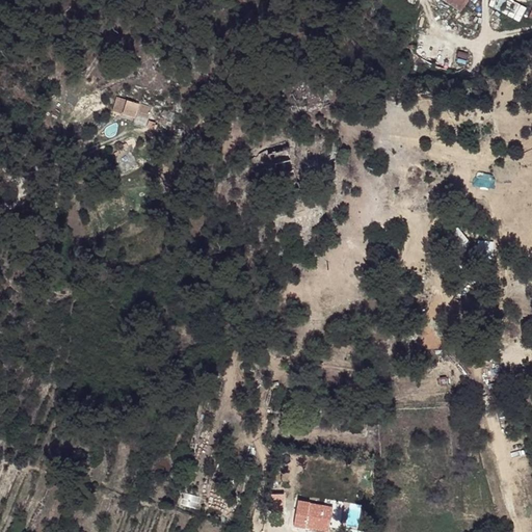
[(447,0),(446,2),(467,16),(476,2),(472,0),(447,0)]
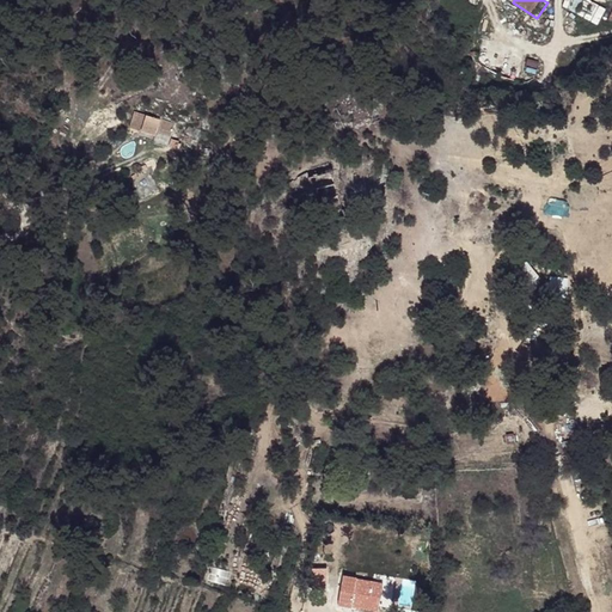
[(564,0),(561,8),(597,24),(605,5),(592,0),(564,0)]
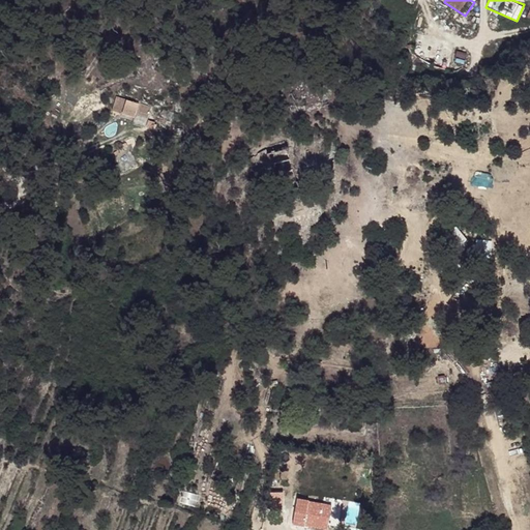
[(119,111),(108,109),(105,121),(116,124),(119,111)]
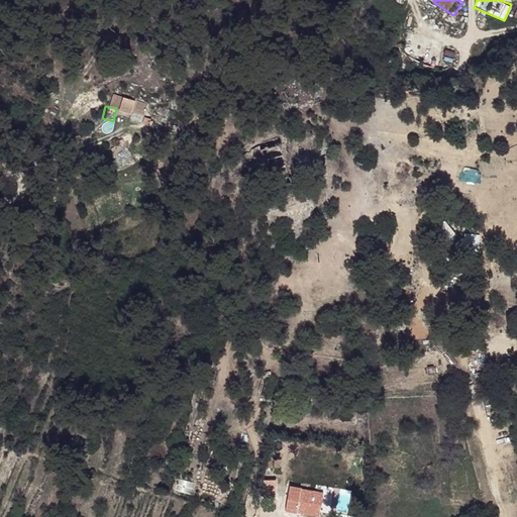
[(139,114),(116,108),(113,121),(125,124),(126,121),(137,123),(139,114)]
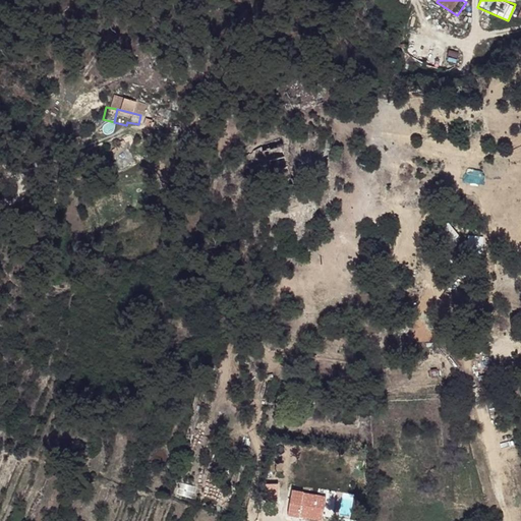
[(127,122),(126,125),(124,132),(135,135),(138,124),(127,122)]
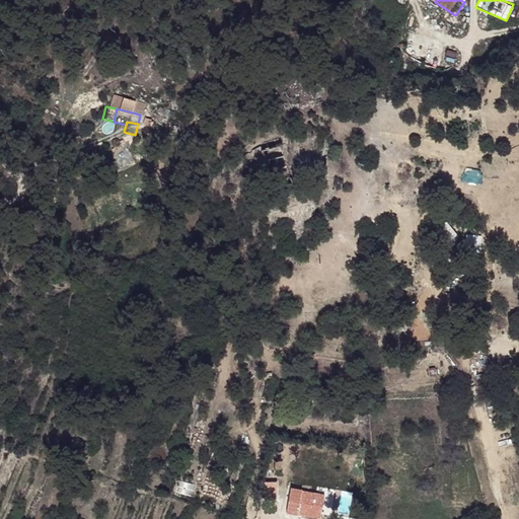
[(296,388),(280,384),(277,394),(294,399),(295,393),(296,388)]
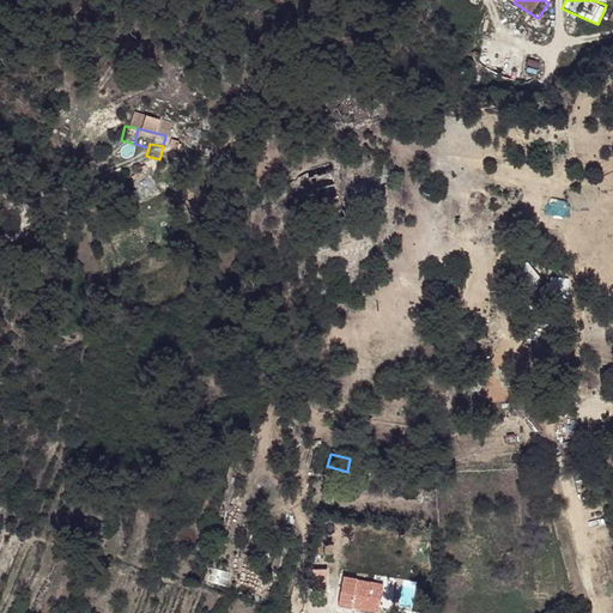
[(333,550),(314,550),(315,565),(333,564),(333,550)]
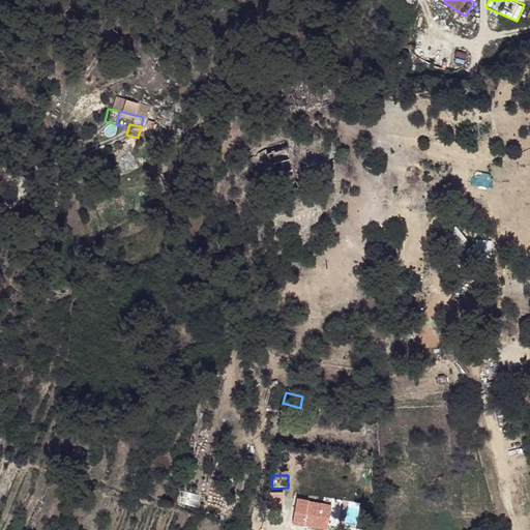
[(307,499),(296,498),(292,523),(303,524),(304,523),(304,519),(327,523),(330,504),(307,500),(307,499)]
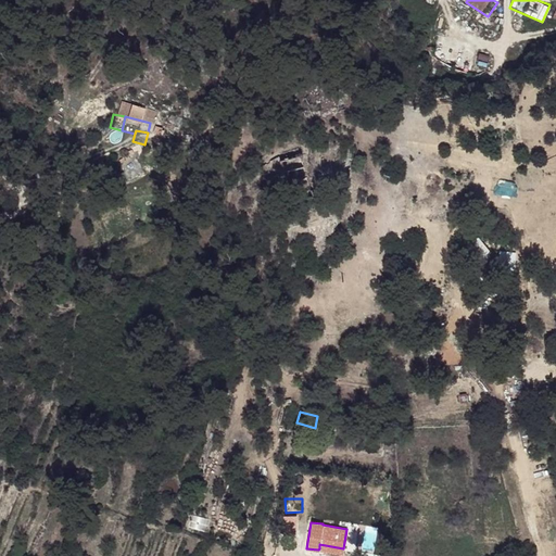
All buildings are outlined.
